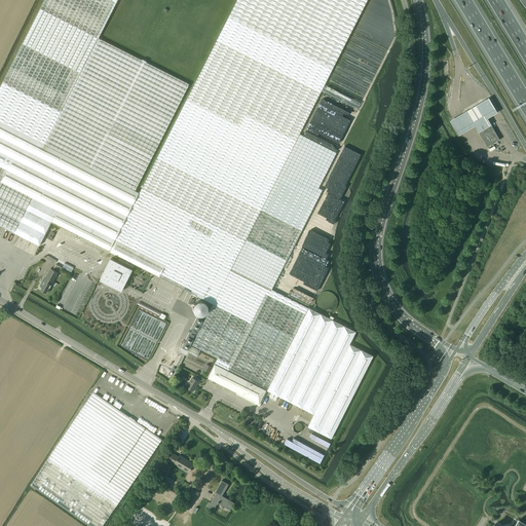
[(327,79),(367,0),(366,0),(236,0),(193,87),(140,193),(135,190),(188,85),(145,63),(146,63),(141,61),(98,39),(117,0),(43,0),(44,0),(0,86),(0,225),(39,246),(51,222),(127,261),(125,266),(111,259),(100,280),(114,288),(115,286),(119,288),(121,283),(125,284),(133,269),(127,267),(129,262),(213,304),(192,345),(218,358),(215,364),(208,378),(236,392),(236,395),(260,406),(267,390),(313,414),(307,426),(331,439),(373,355),(349,343),(355,332),(316,311),(308,307),(272,289),(323,190),(318,188),(336,152),(299,134),(327,79)]
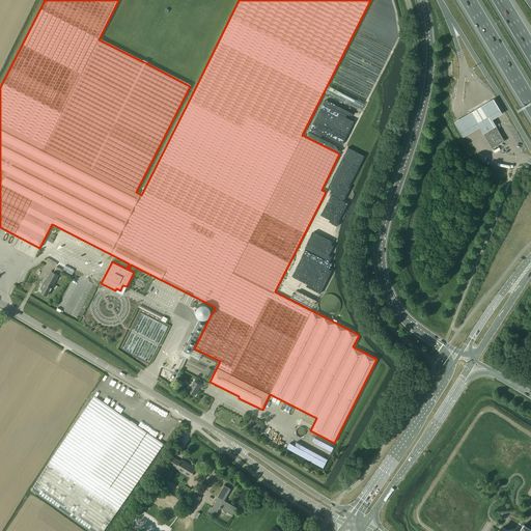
[(478,126),(482,133),(483,133),(495,127),(495,126),(496,126),(491,117),(501,111),(493,96),(454,119),(464,135),(478,126)]
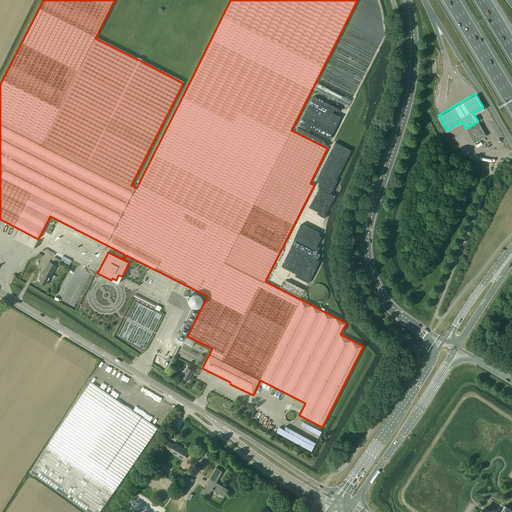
[(466,129),(474,143),(486,136),(487,136),(486,135),(478,122),(478,121),(477,121),(477,122),(466,128),(465,128),(466,129)]
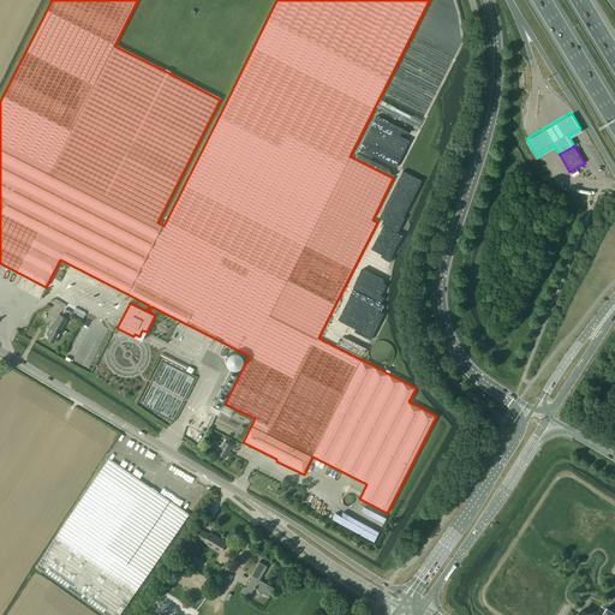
[(76,308),(73,312),(83,318),(85,312),(76,308)]
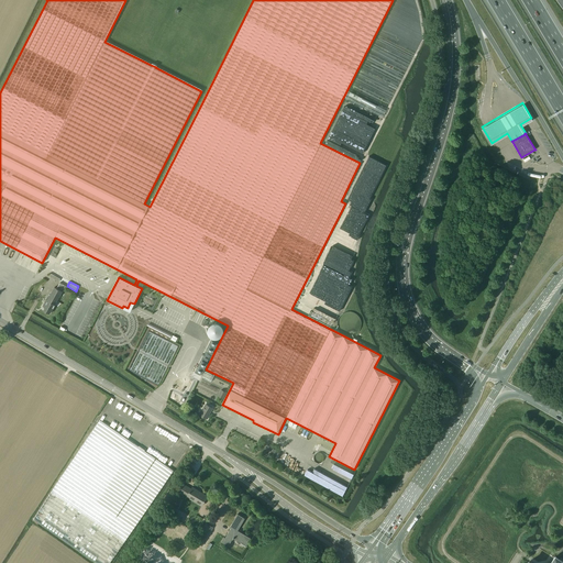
[(44,307),(42,310),(46,311),(45,312),(48,315),(50,313),(50,315),(63,291),(66,286),(59,283),(56,288),(54,287),(47,300),(46,299),(43,306),(44,307)]
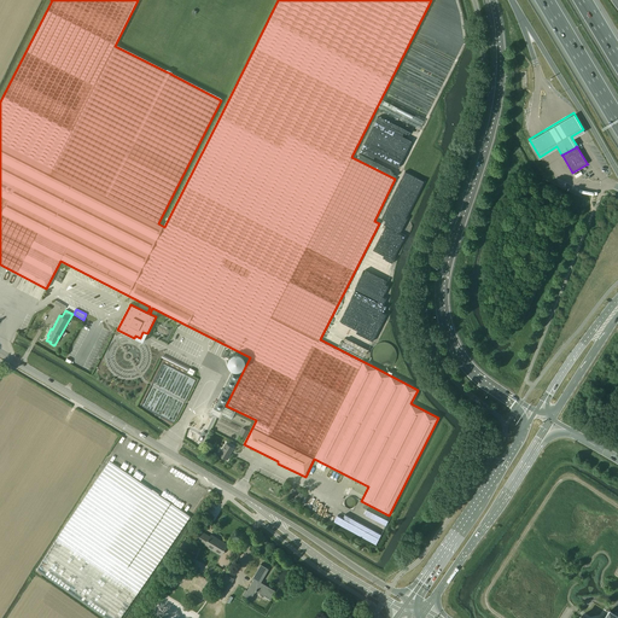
[(235,412),(225,407),(221,414),(232,419),(235,412)]
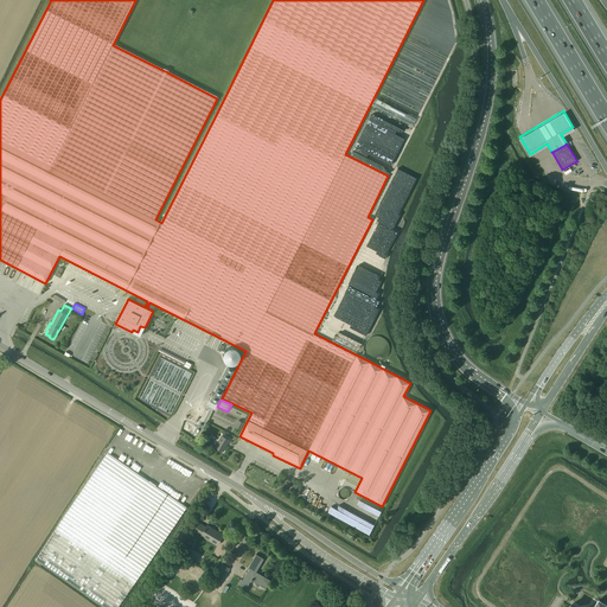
[(222,435),(215,446),(224,452),(227,447),(227,446),(230,440),(222,435)]
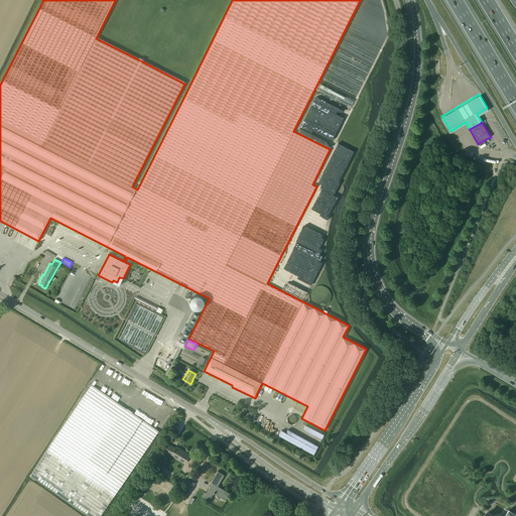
[(164,450),(184,464),(190,455),(176,446),(175,447),(168,443),(164,450)]
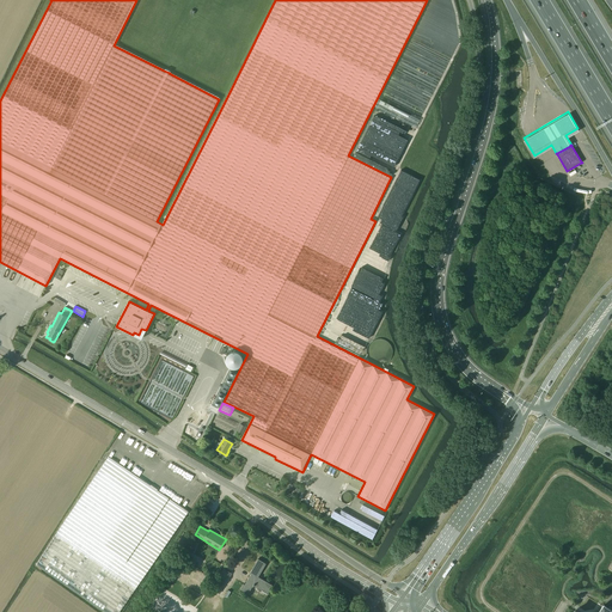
[(190,538),(183,534),(175,548),(182,552),(190,538)]
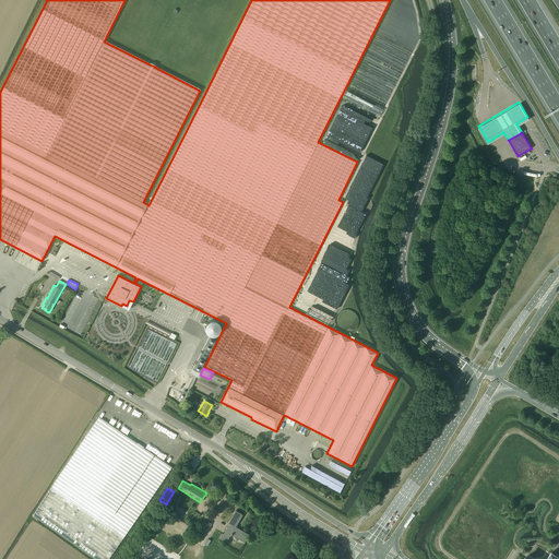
[(222,533),(219,538),(226,543),(232,535),(244,543),(249,534),(236,526),(244,514),(236,510),(228,523),(229,524),(223,534),(222,533)]
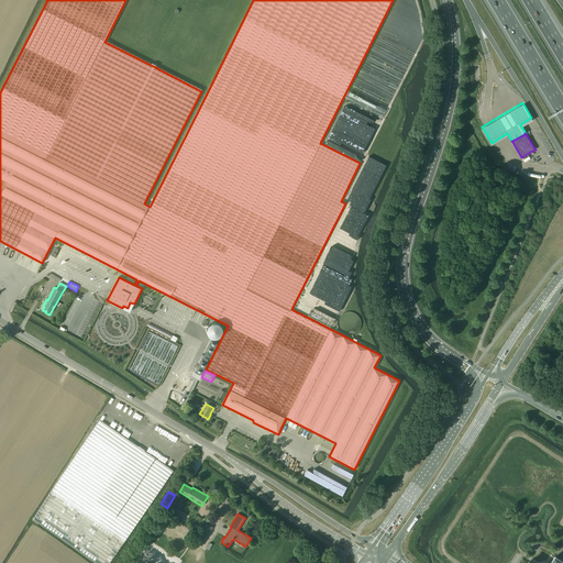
[(195,542),(202,547),(213,527),(206,522),(195,542)]
